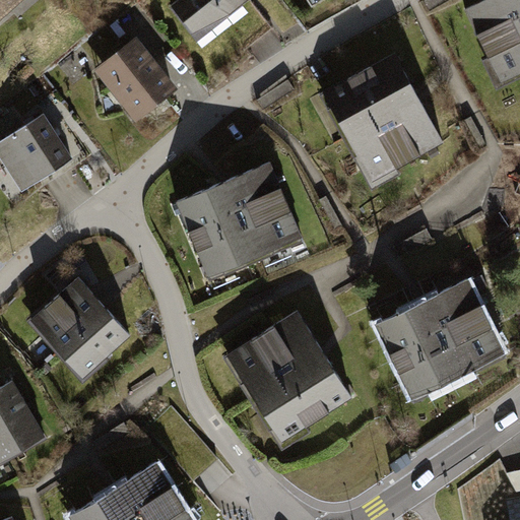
[(0,0),(0,18),(19,0),(0,0)]
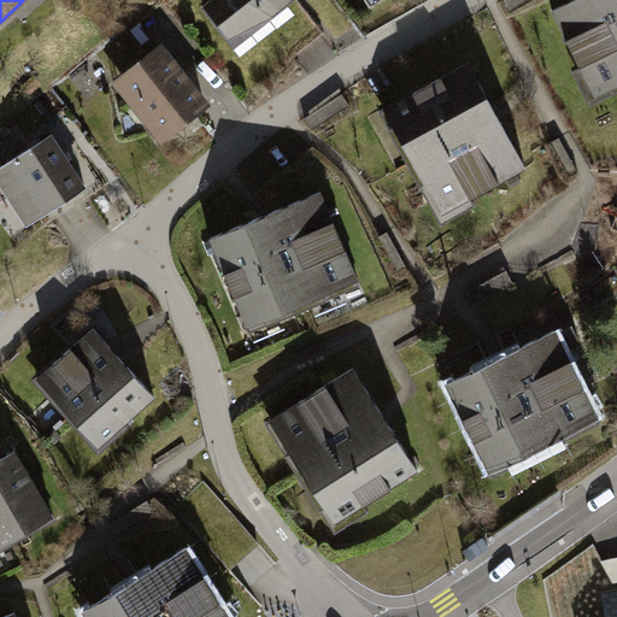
[(207,0),(203,4),(234,48),(295,0),(207,0)]
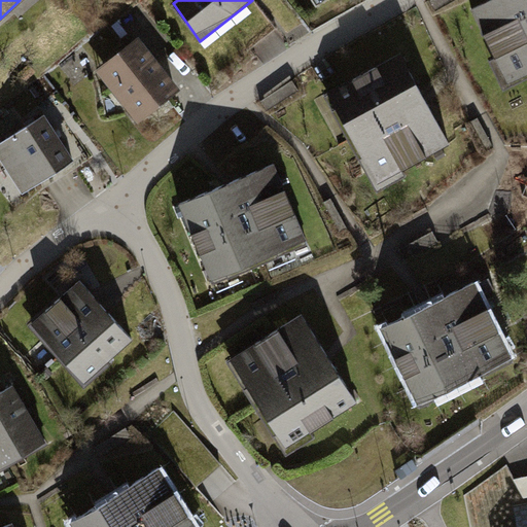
[(526,0),(483,0),(469,6),(505,82),(526,71),(526,0)]
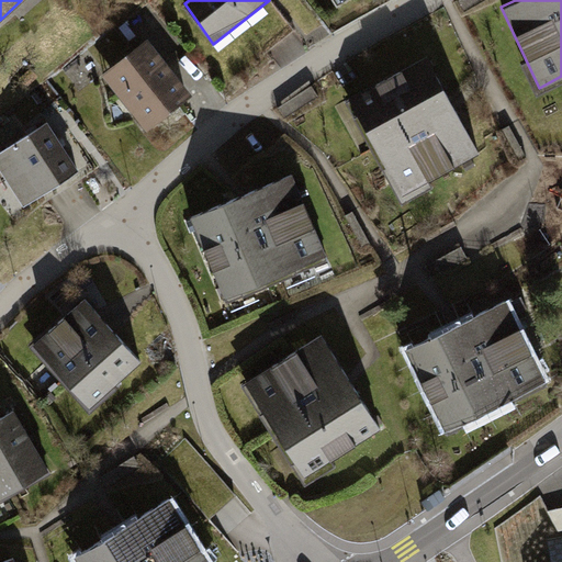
[(146,38),(101,74),(146,130),(190,94),(146,38)]
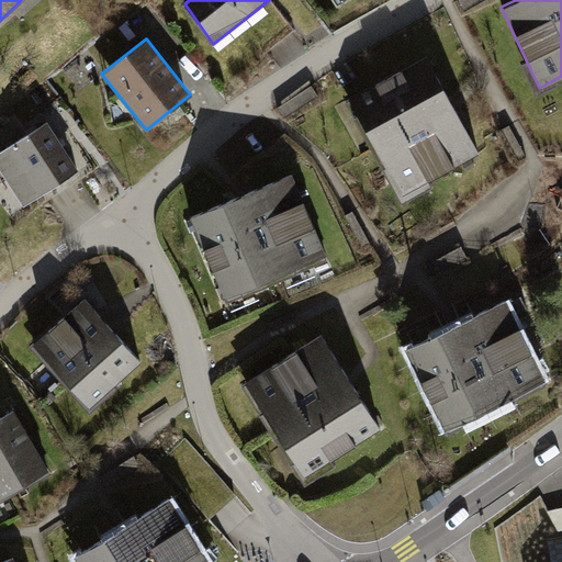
[(429,53),(345,98),(398,198),(483,153),(429,53)]
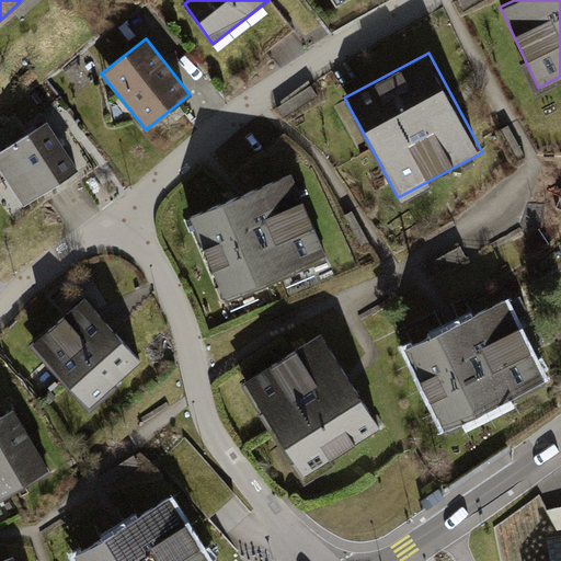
[(46,121),(0,149),(0,169),(23,204),(78,169),(46,121)]
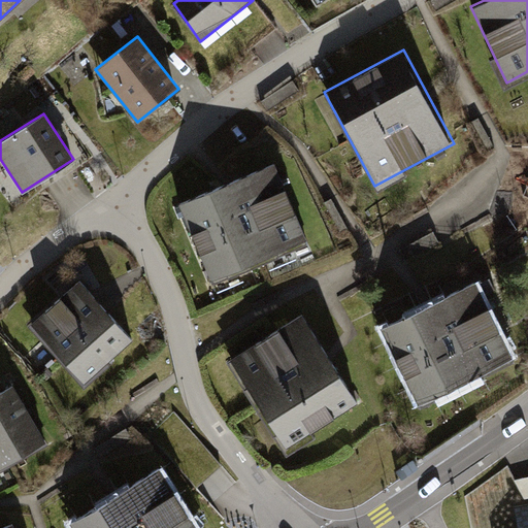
[(274,164),(178,201),(210,285),(307,246),(274,164)]
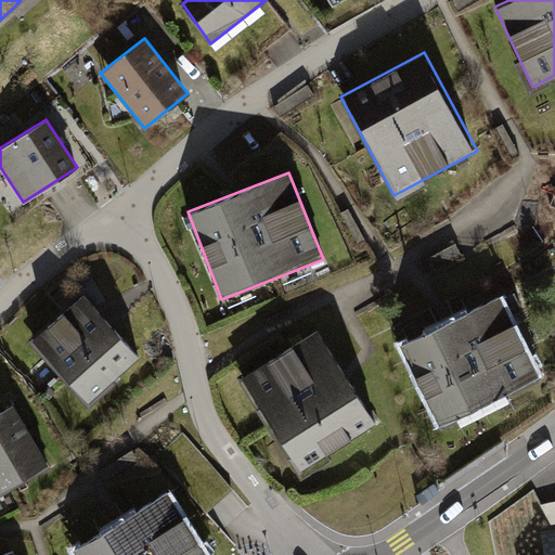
[(449,320),(400,345),(442,427),(541,377),(499,294),(449,320)]
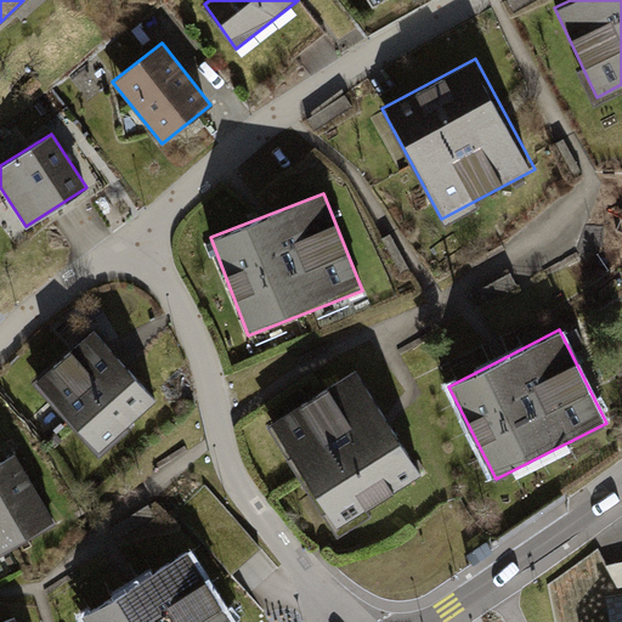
[(92,331),(35,382),(97,450),(154,399),(92,331)]
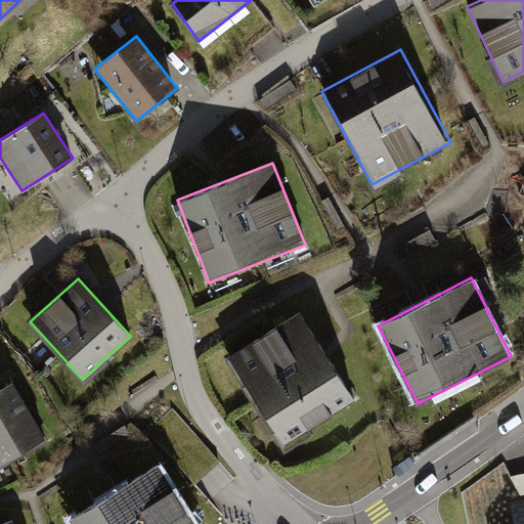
[(299,311),(226,360),(286,447),(356,400),(328,354),(299,311)]
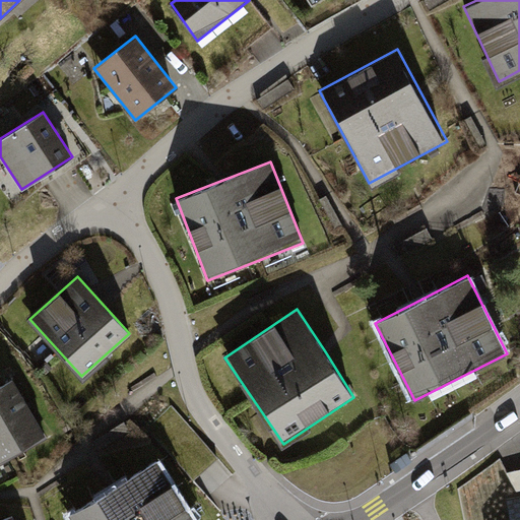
[(12,380),(0,386),(0,461),(47,438),(12,380)]
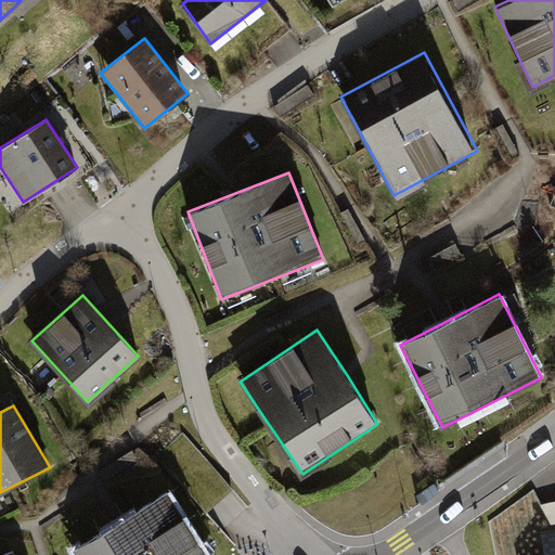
[(118,521),(74,547),(77,554),(204,554),(167,492),(118,521)]
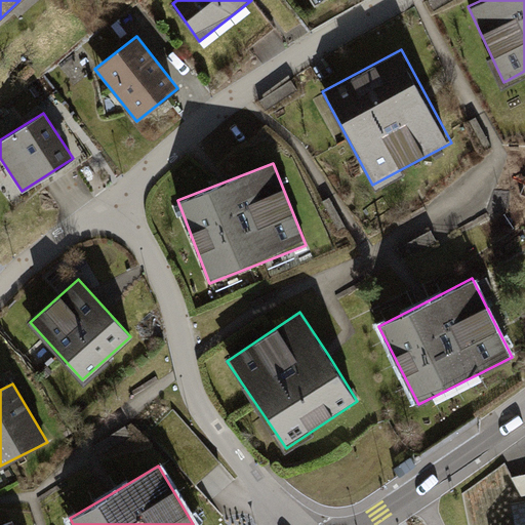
[(522,499),(524,497),(524,474),(516,477),(522,499)]
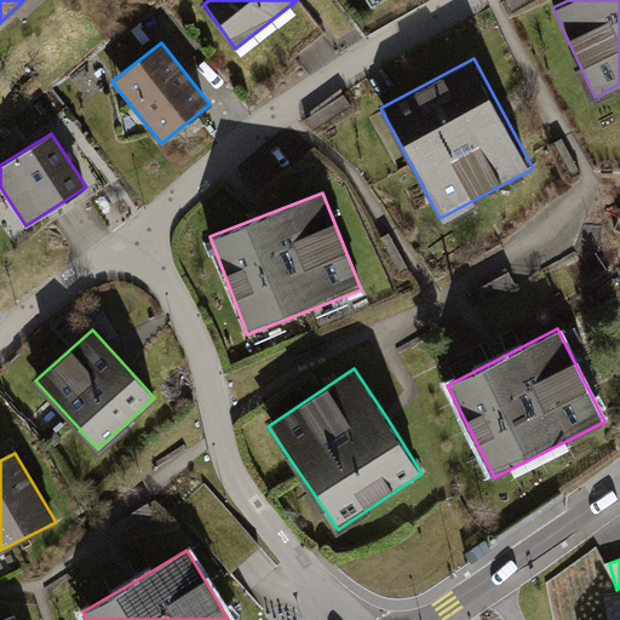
[(608,619),(619,619),(619,590),(603,592),(608,619)]
